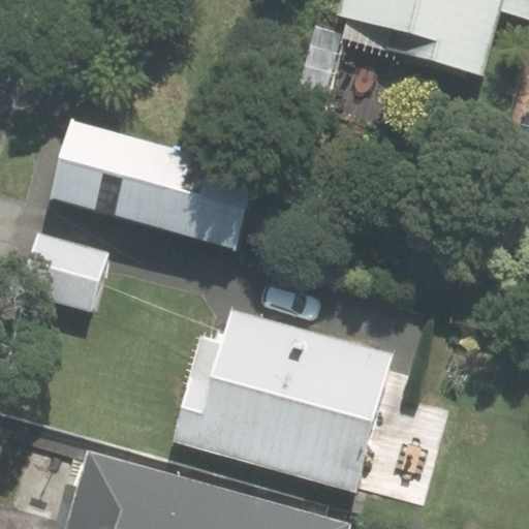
[(528,0),(342,0),(338,18),(396,33),(389,57),(483,82),(500,18),(527,25),(528,16),(528,0)]
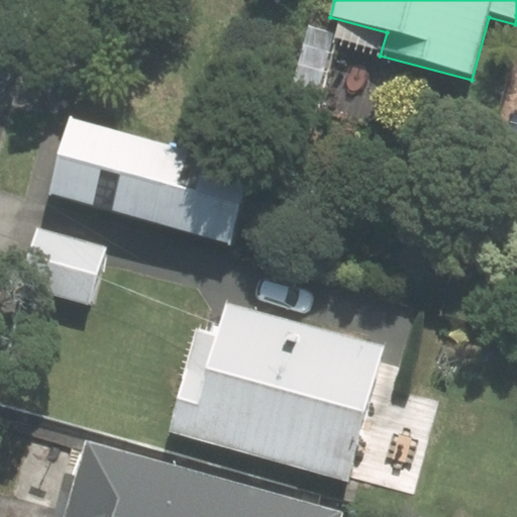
[(249,167),(70,116),(47,193),(228,243),(249,167)]
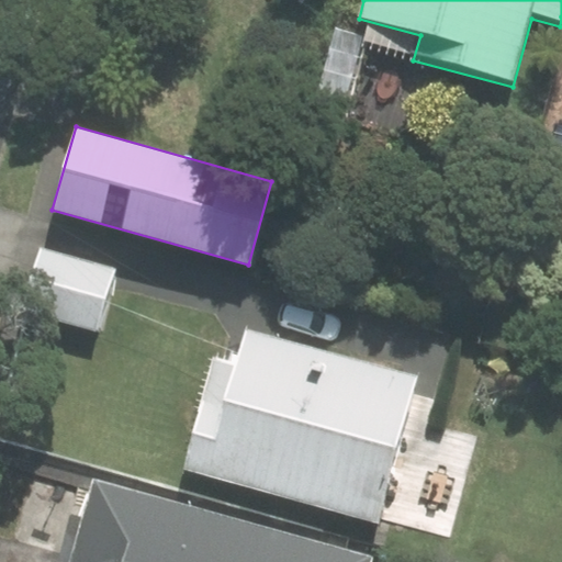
[(115,267),(38,246),(20,312),(97,334),(115,267)]
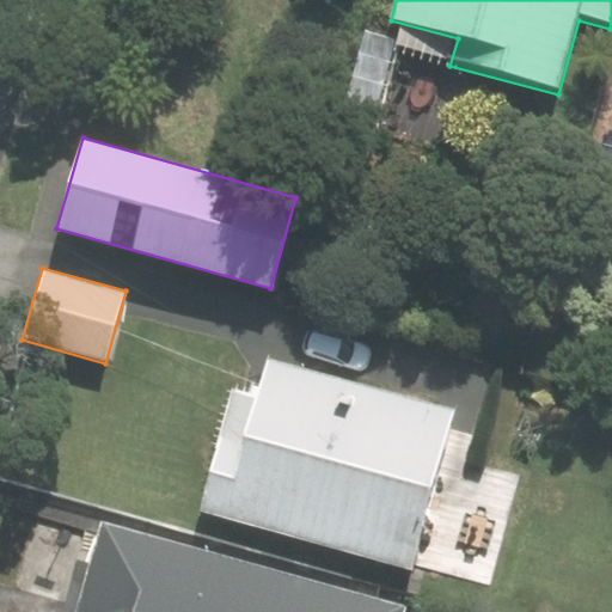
[(457,410),(268,360),(257,399),(232,393),(200,515),(414,573),(457,410)]
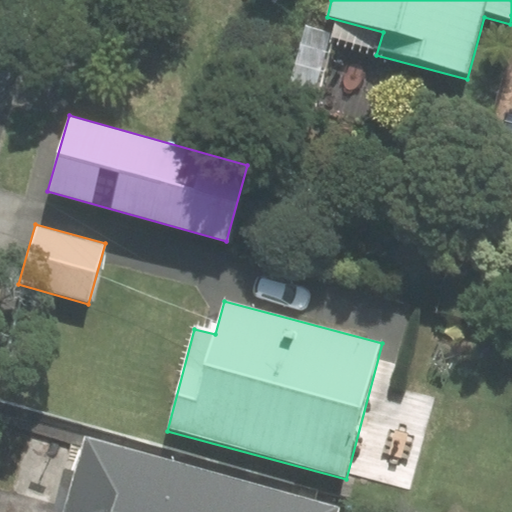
[(269,511),(275,493),(92,442),(72,511),(269,511)]
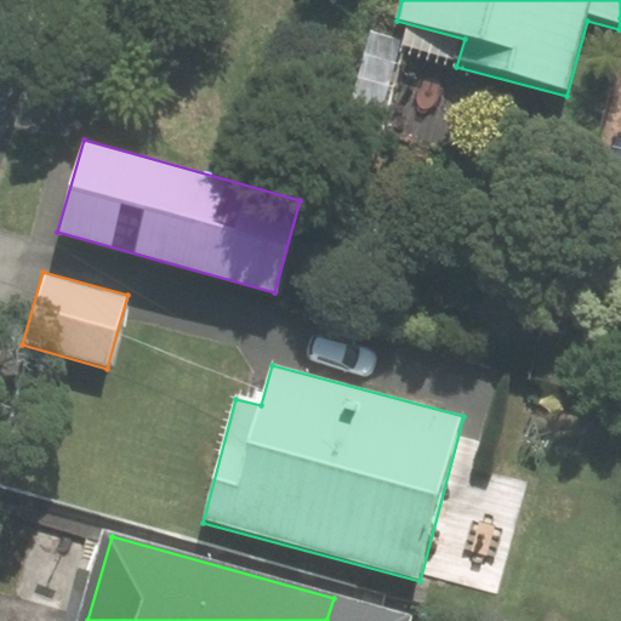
All buildings are outlined.
